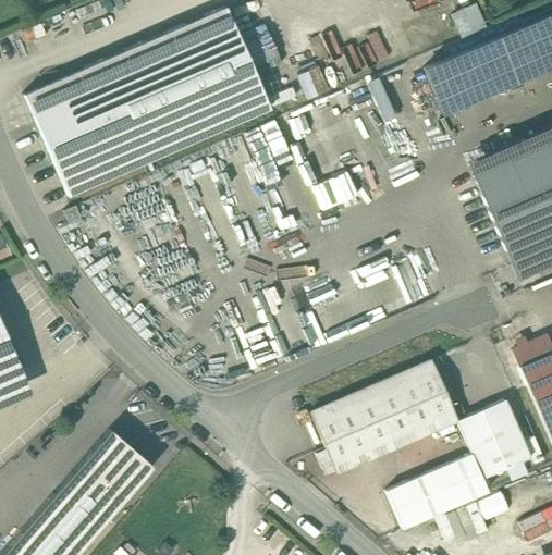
[(466,26),(491,17),(485,1),(460,11),(466,26)]
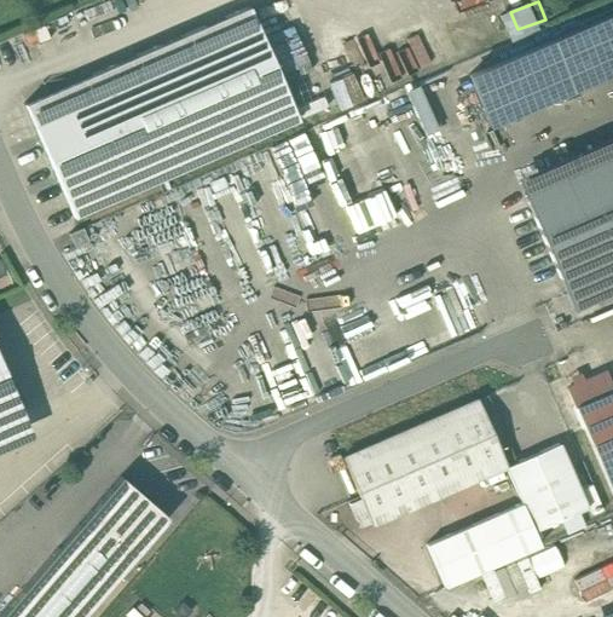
[(252,7),(28,104),(76,217),(301,119),(252,7)]
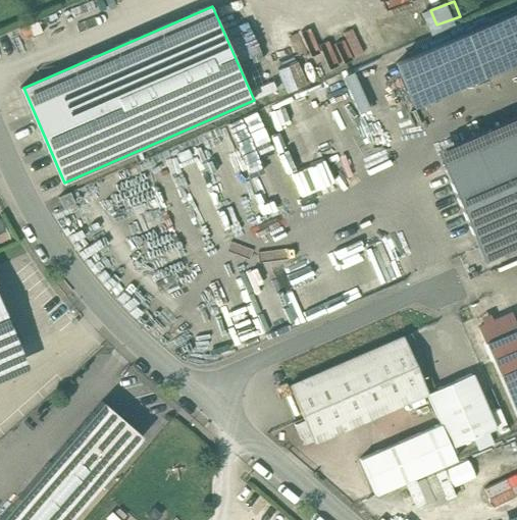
[(516,12),(399,64),(415,102),(516,57),(516,12)]
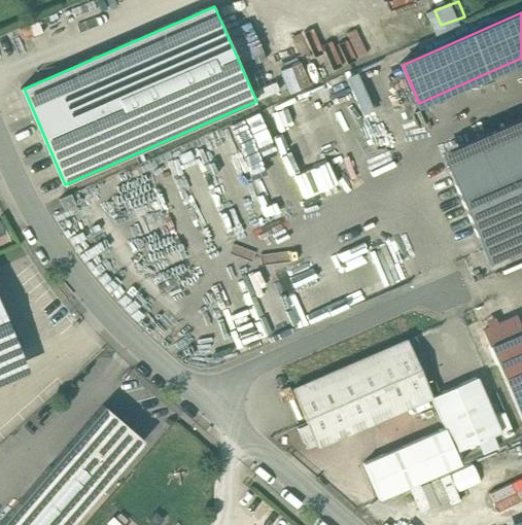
[(521,138),(451,169),(491,263),(521,248),(521,138)]
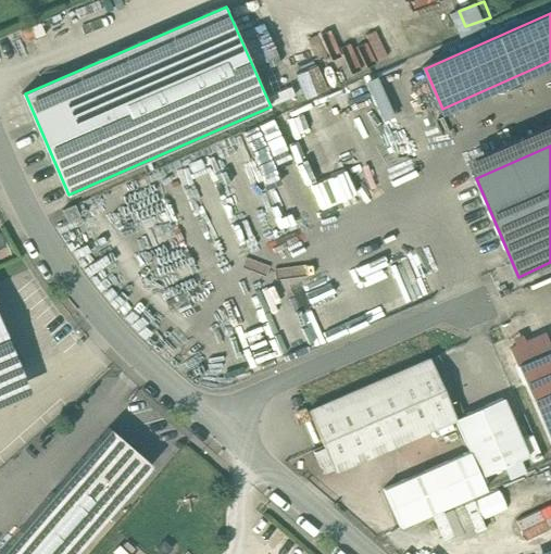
[(77,208),(67,212),(71,221),(80,216),(77,208)]
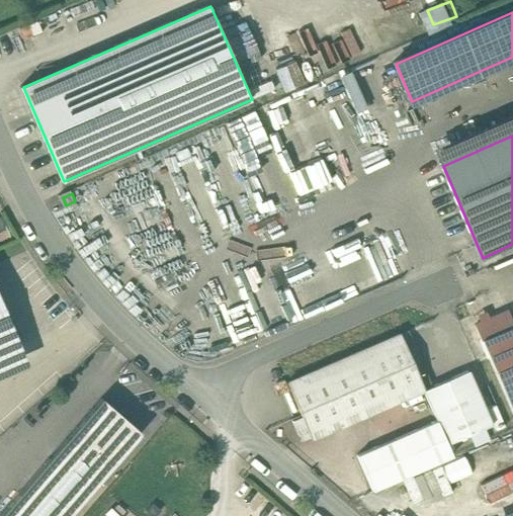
[(0,295),(0,377),(30,365),(0,295)]
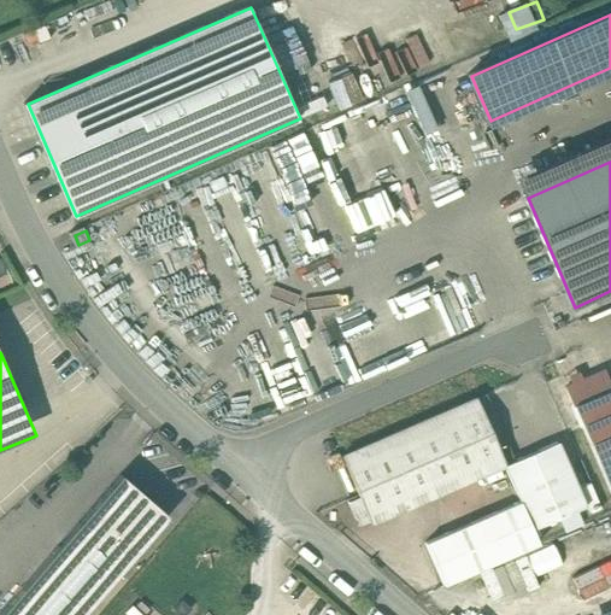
[(610,378),(607,372),(569,388),(610,482),(610,378)]
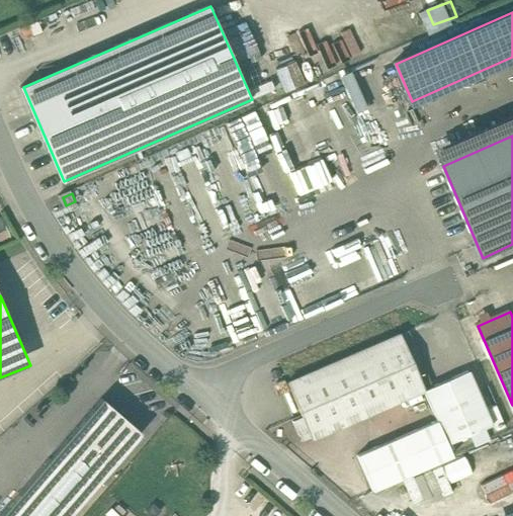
[(303,413),(415,364),(402,334),(345,358),(289,382),(303,413)]
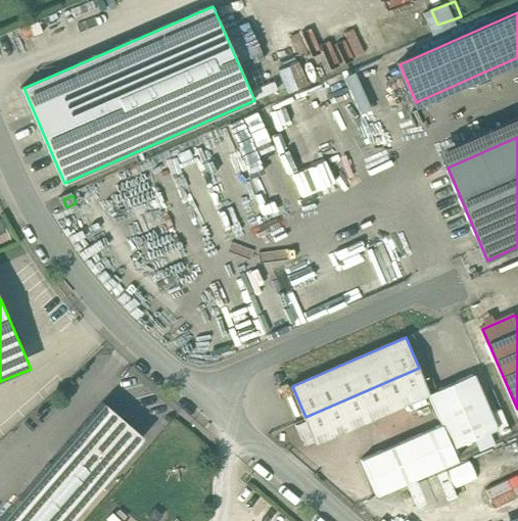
[(419,368),(305,417),(317,442),(374,416),(430,393),(419,368)]
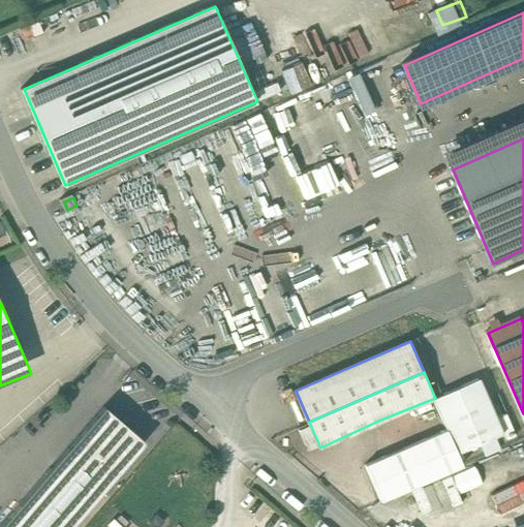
[(482,379),(436,399),(450,431),(405,451),(405,450),(368,466),(383,502),(406,493),(426,484),(465,466),(460,455),(505,435),(482,379)]
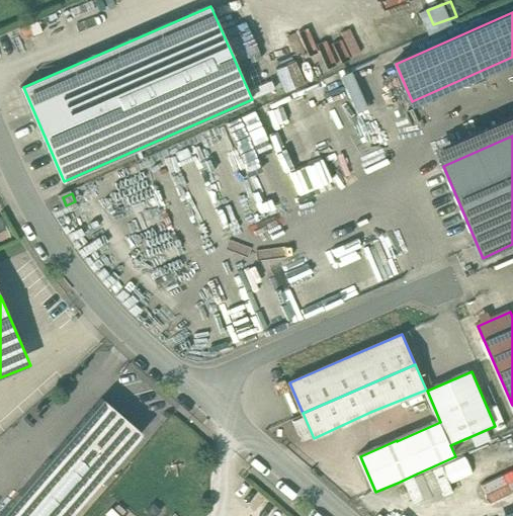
[(103,399),(2,515),(71,515),(143,433),(103,399)]
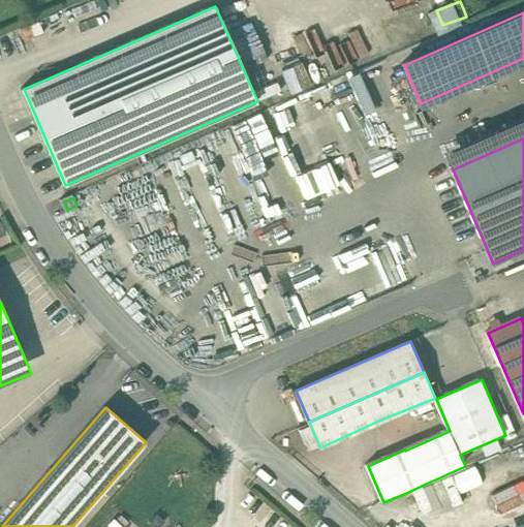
[(523,482),(499,494),(507,512),(523,504),(523,482)]
